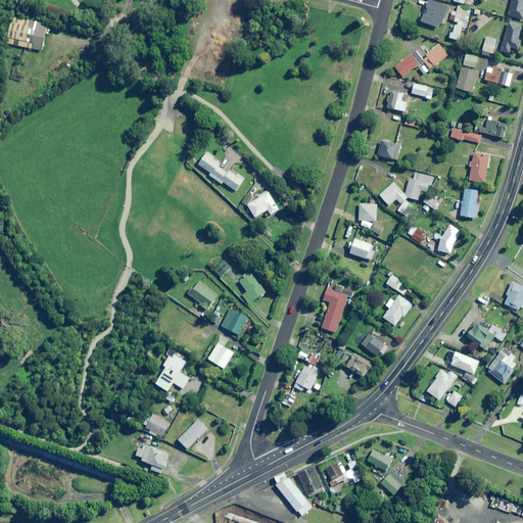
[(440,24),(441,25),(448,7),(429,0),(428,0),(426,8),(428,9),(426,14),(424,13),(421,21),(438,29),(440,24)]
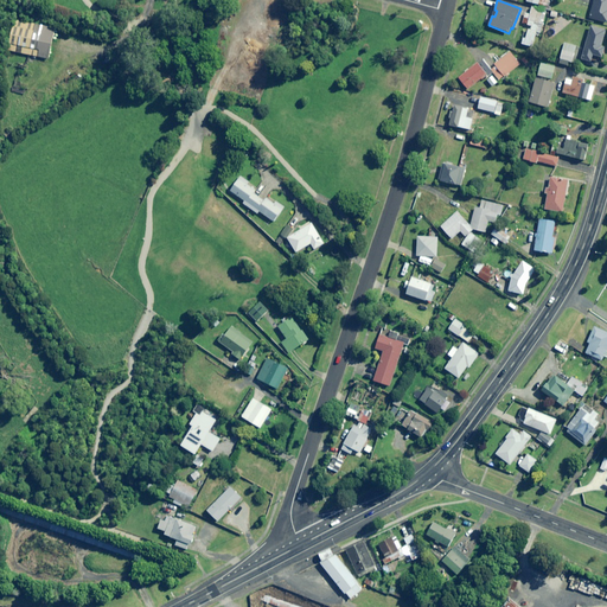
[(606,0),(594,0),(589,18),(606,23),(606,0)]
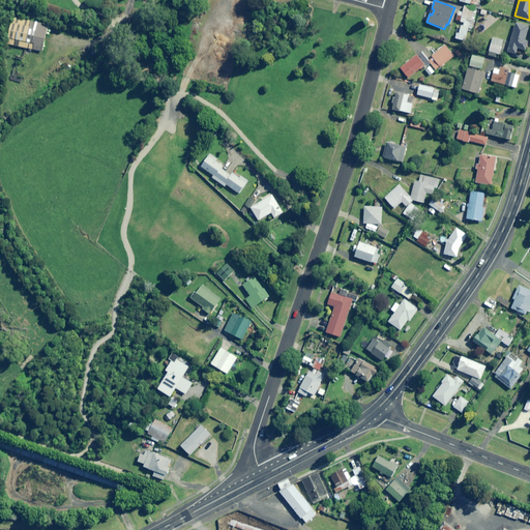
[(463,25),(461,25),(459,33),(457,33),(454,39),(469,42),(475,9),(464,6),(462,12),(458,11),(455,21),(460,22),(463,23),(463,25)]
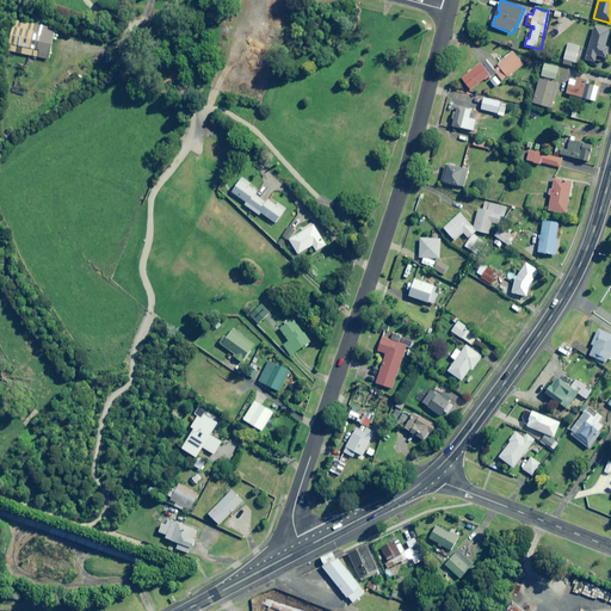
[(56,29),(14,19),(6,50),(48,61),(56,29)]
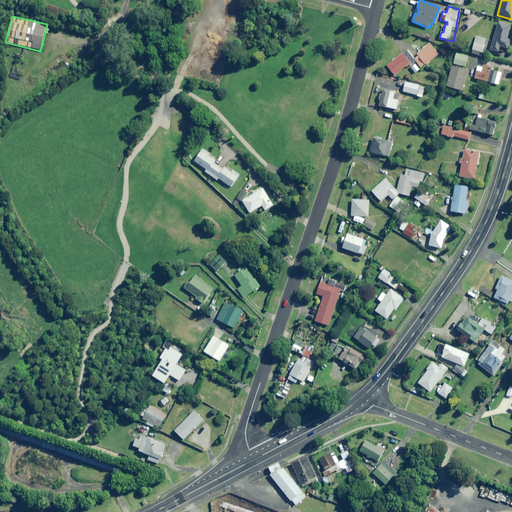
[(511,25),(498,21),(490,50),(498,52),(500,46),(508,48),(510,40),(507,39),(511,25)]
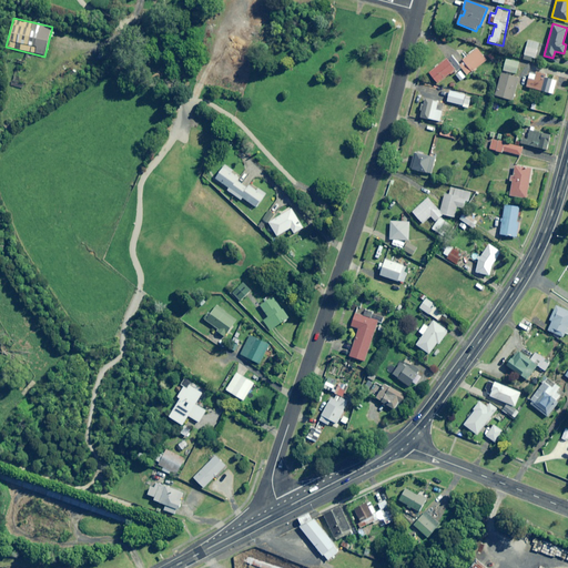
[(539,43),(527,40),(524,56),(536,59),(539,43)]
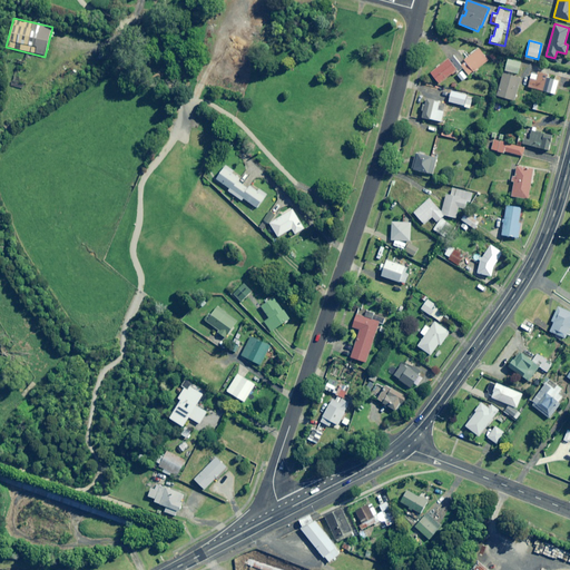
[(464,62),(473,72),(489,60),(480,48),(463,60),(464,62)]
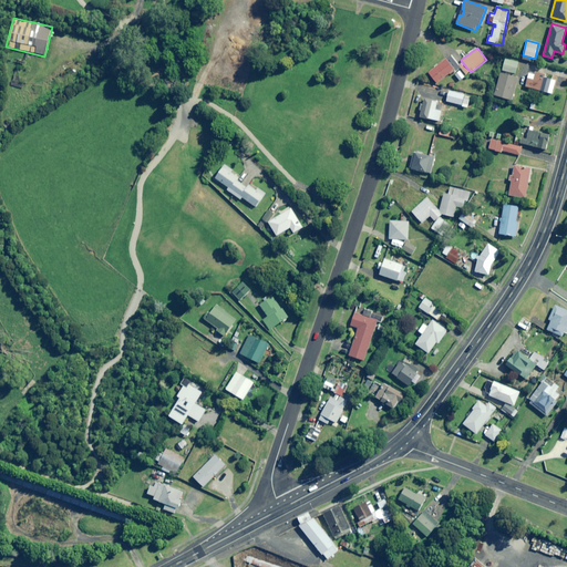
[(490,52),(486,55),(491,61),(495,58),(490,52)]
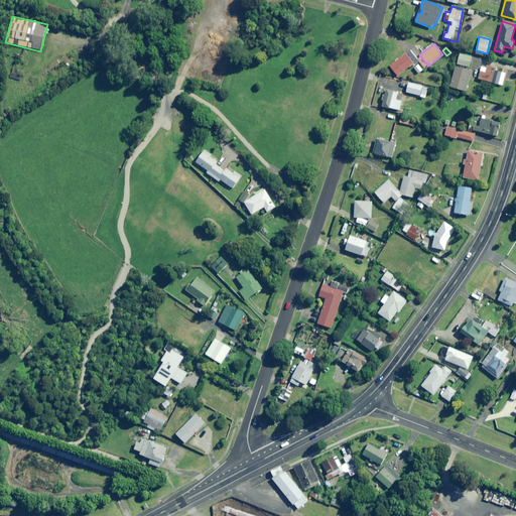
[(398,77),(413,63),(415,66),(419,61),(418,60),(410,50),(390,67),(398,77)]
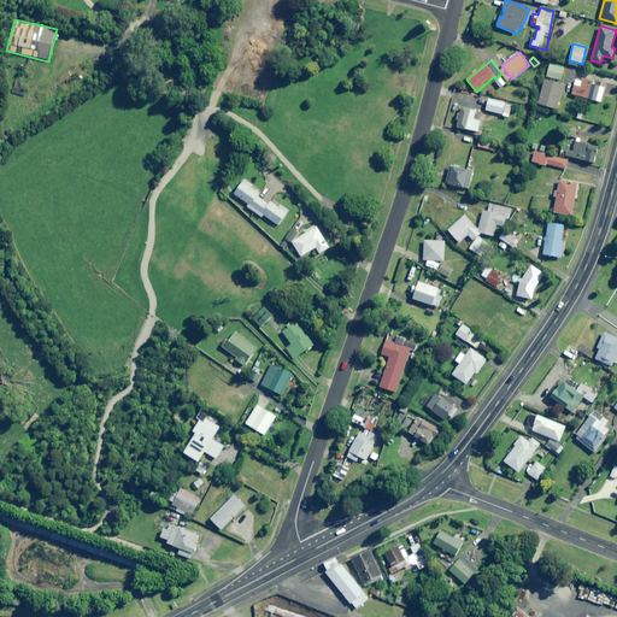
[(565,68),(550,64),(547,77),(563,81),(565,68)]
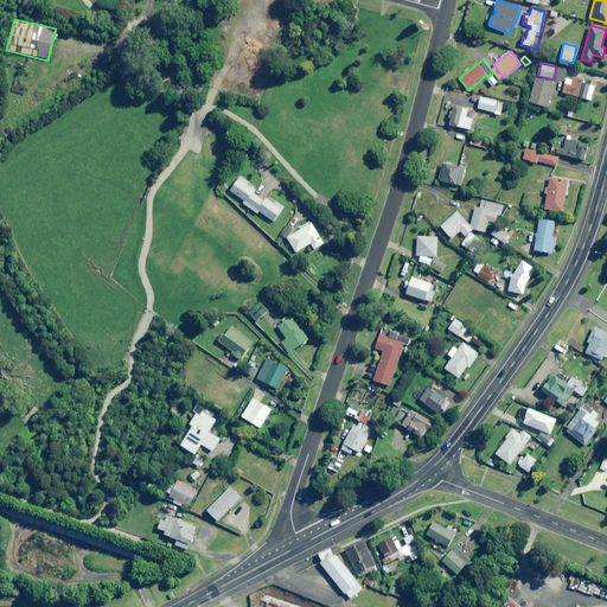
[(504,77),(494,66),(491,69),(494,72),(492,75),(498,82),(504,77)]
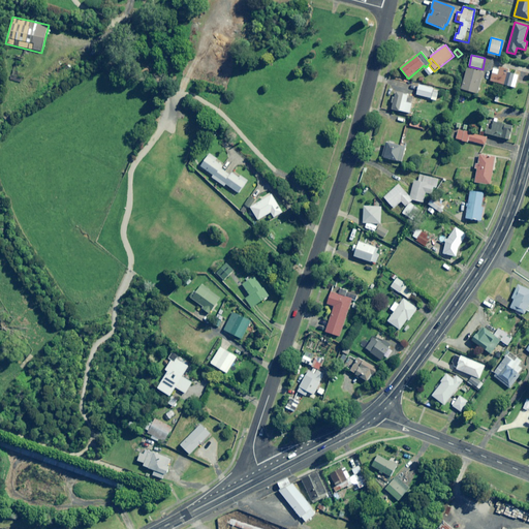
[(433,72),(429,67),(425,70),(429,75),(433,72)]
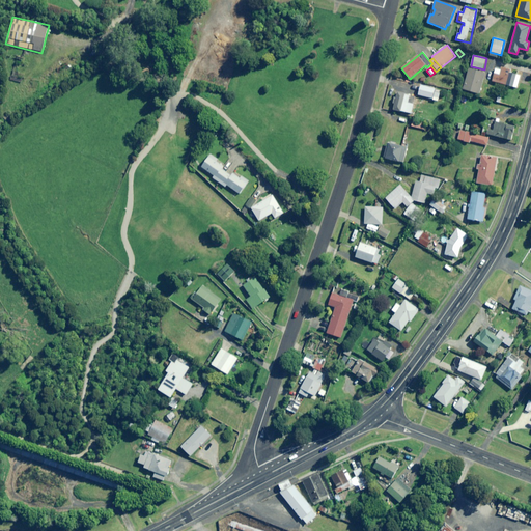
[(514,71),(502,67),(501,71),(495,68),(492,81),(518,88),(521,76),(513,74),(514,71)]
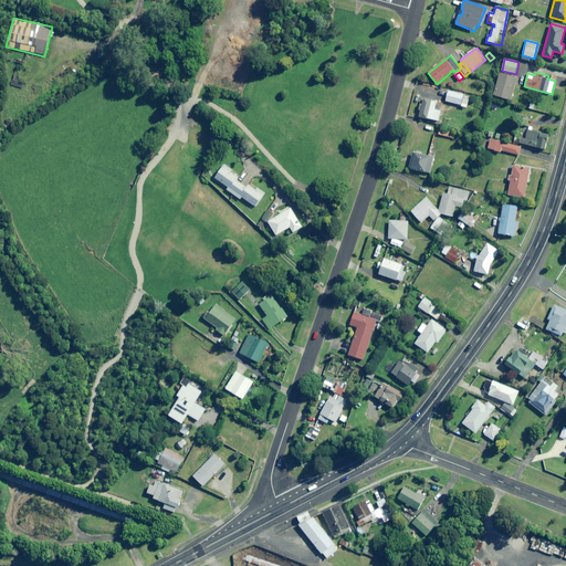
[(517,77),(500,73),(494,95),(512,101),(517,77)]
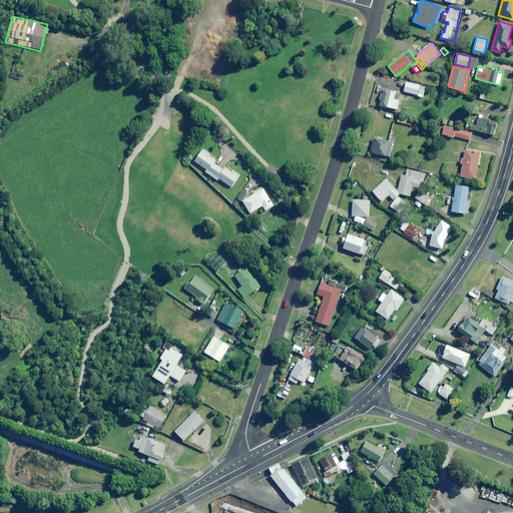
[(421,85),(406,82),(404,92),(419,96),(421,85)]
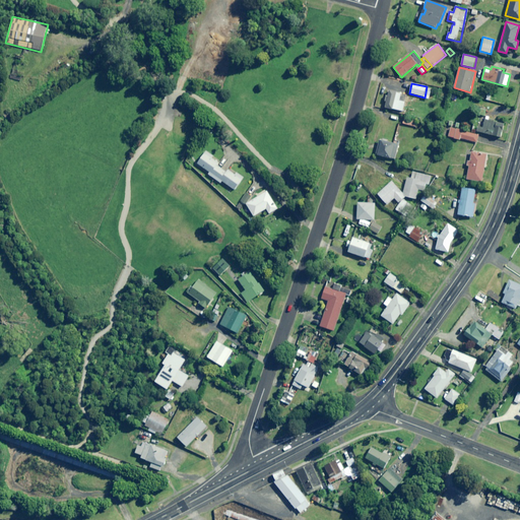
[(388,90),(387,96),(385,95),(384,102),(386,103),(385,108),(403,112),(405,102),(399,101),(401,93),(388,90)]
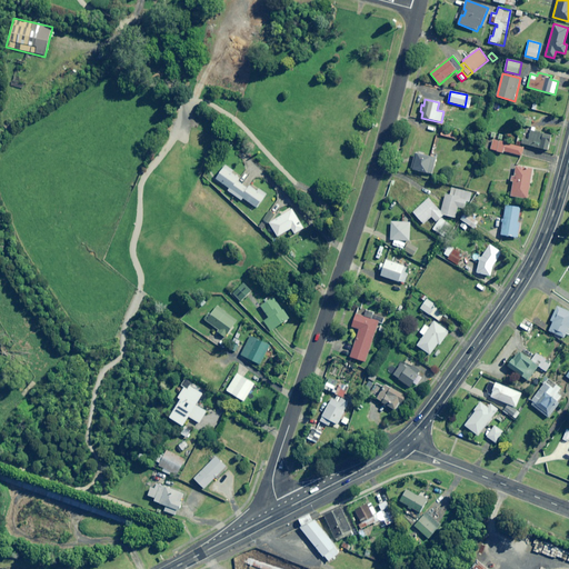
[(533,118),(525,116),(522,126),(531,127),(533,118)]
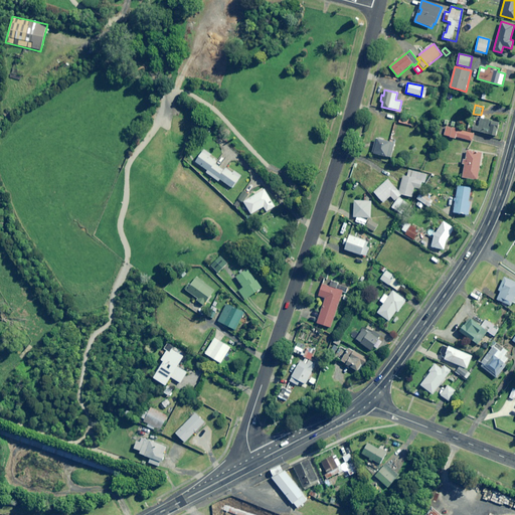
[(412,120),(400,117),(398,123),(411,126),(412,120)]
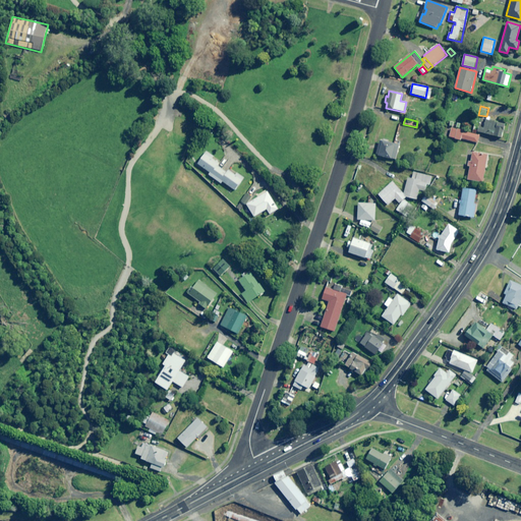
[(507,124),(486,119),(484,127),(479,126),(478,132),(504,138),(507,124)]
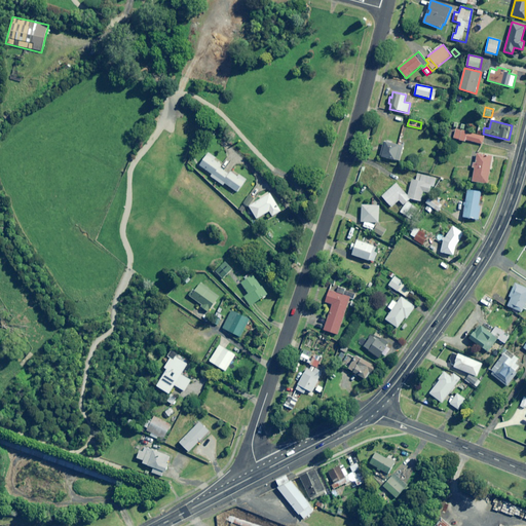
[(453,138),(459,140),(459,141),(465,142),(465,141),(465,140),(482,144),(484,137),(456,129),(453,138)]
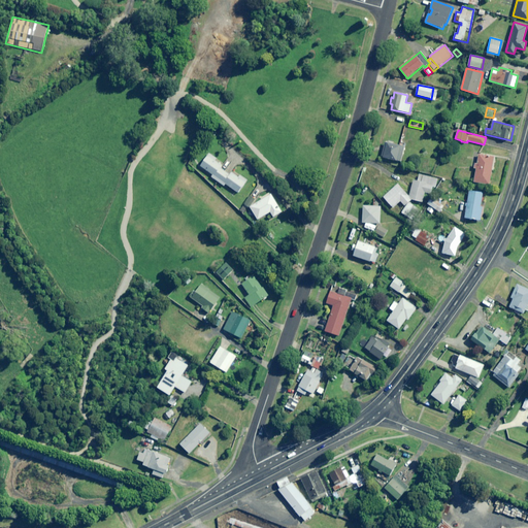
[(404,146),(385,142),(382,158),(401,162),(404,146)]
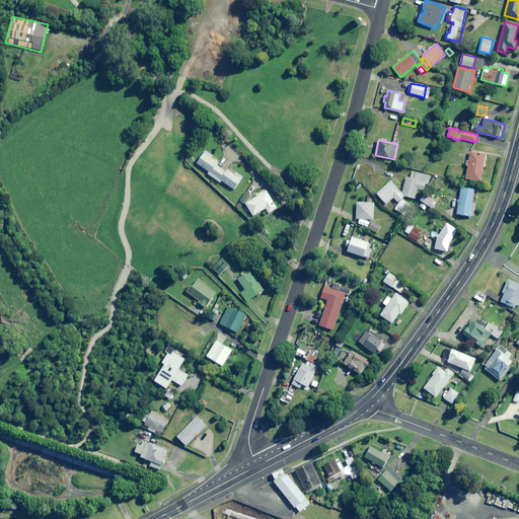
[(213,156),(206,151),(197,163),(209,172),(208,174),(220,183),(222,181),(234,190),(242,177),(235,172),(234,174),(227,169),(225,172),(216,165),(218,163),(211,158),(213,156)]
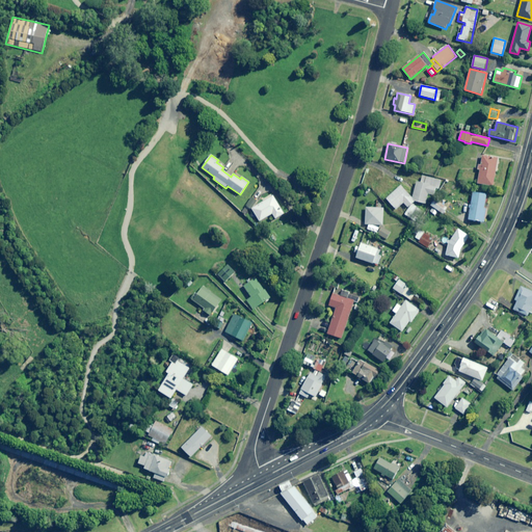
[(496,171),(497,171),(500,158),(483,155),(481,165),(479,165),(478,170),(480,170),(477,183),(494,186),(496,175),(495,175),(496,171)]
